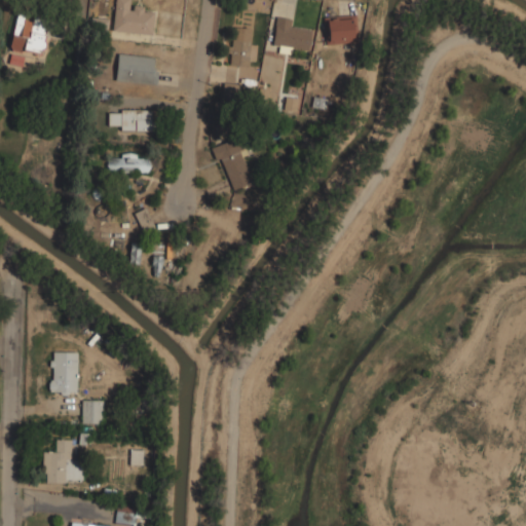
[(113,0),(111,31),(151,35),(153,10),(133,8),(133,0),(113,0)]
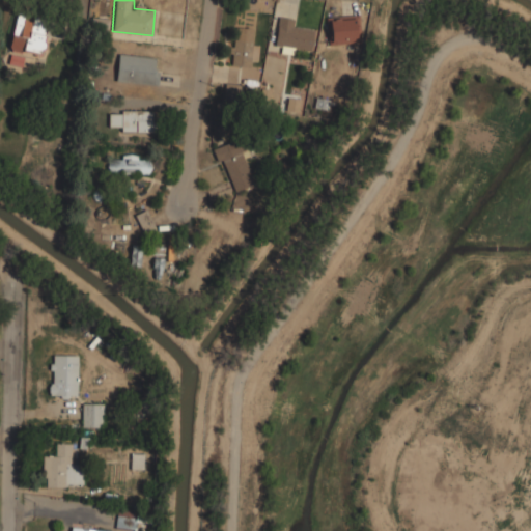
[(8,49),(42,56),(49,20),(16,12),(8,49)]
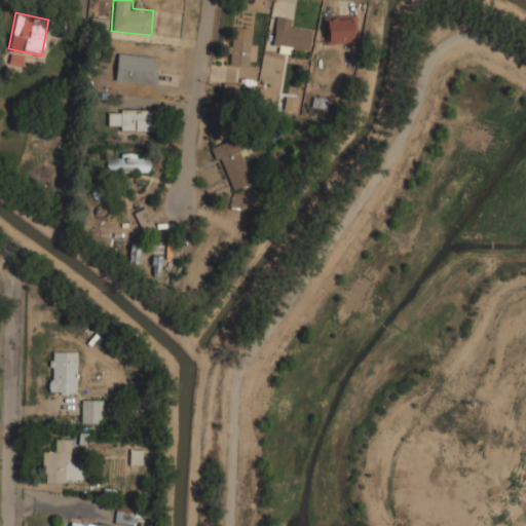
[(354,42),(354,15),(326,15),(326,42),(354,42)]
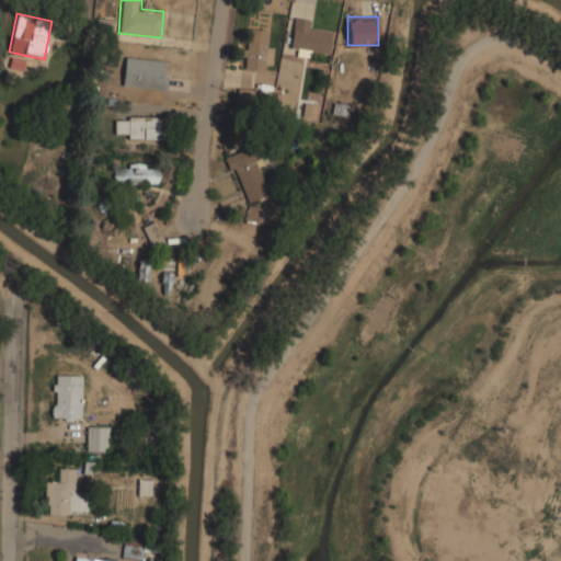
[(115,20),(98,19),(95,33),(114,34),(115,20)]
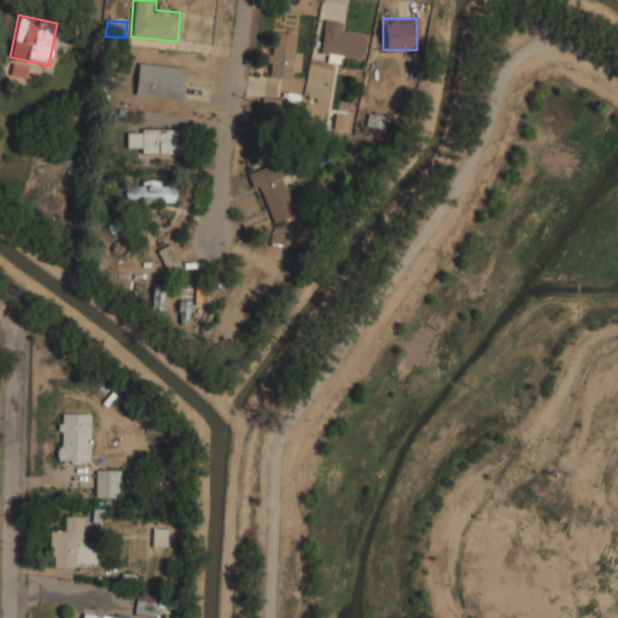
[(320,60),(363,63),(365,33),(343,31),(344,22),(322,21),(320,60)]
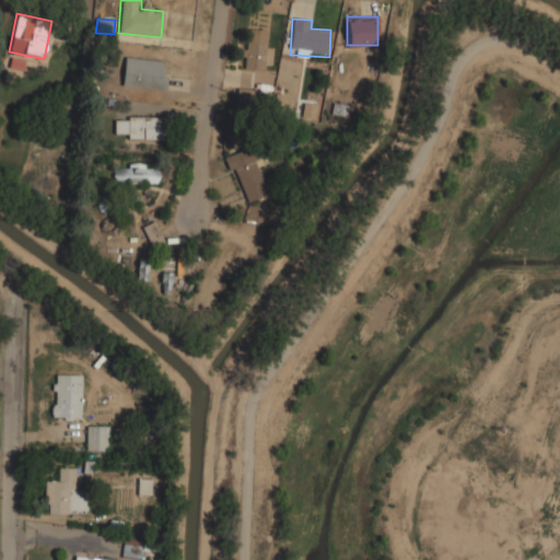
[(243,68),(266,68),(266,28),(243,28),(243,68)]
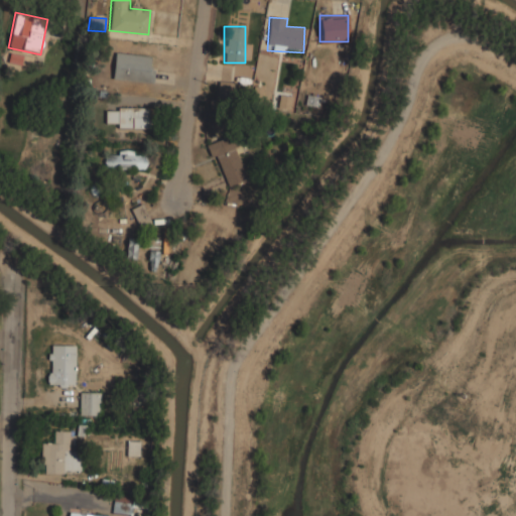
[(113,79),(153,80),(153,53),(114,52),(113,79)]
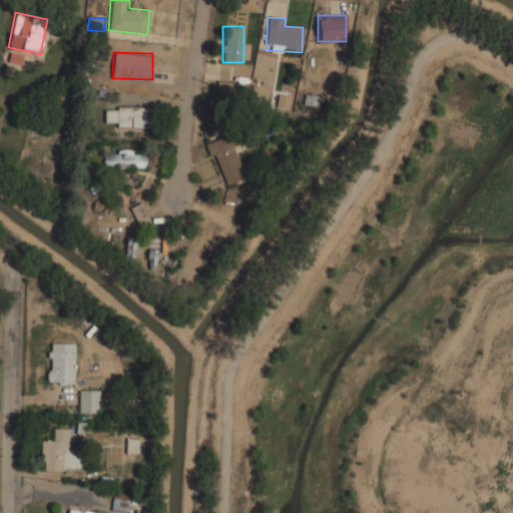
[(216,98),(236,99),(236,82),(217,81),(216,98)]
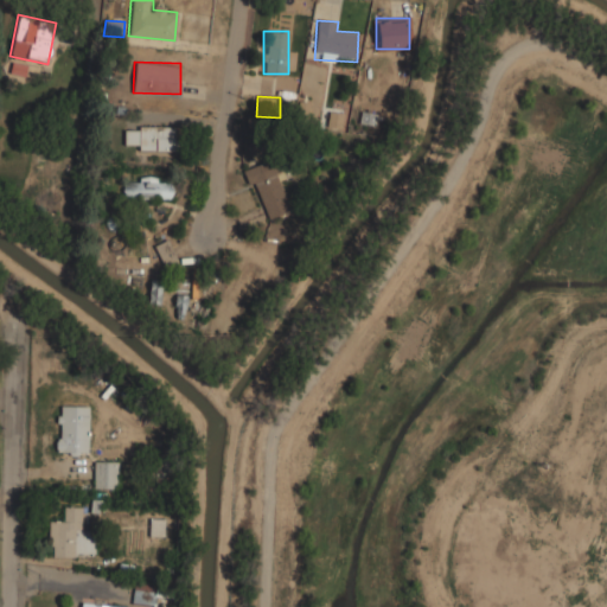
[(123,126),(123,149),(173,149),(173,126),(123,126)]
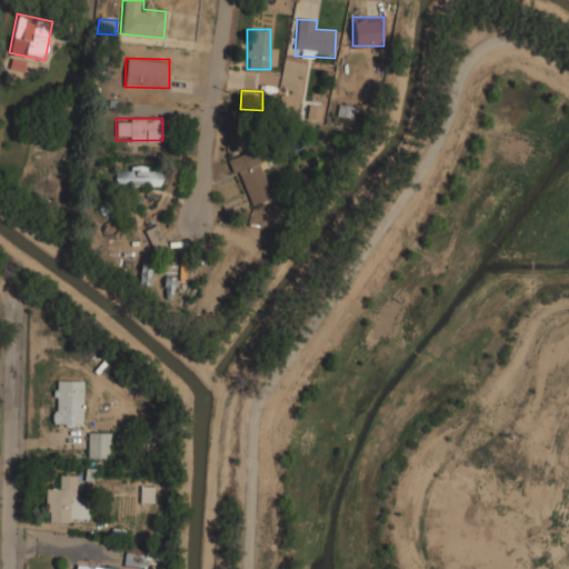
[(232,158),(247,205),(271,198),(257,150),(232,158)]
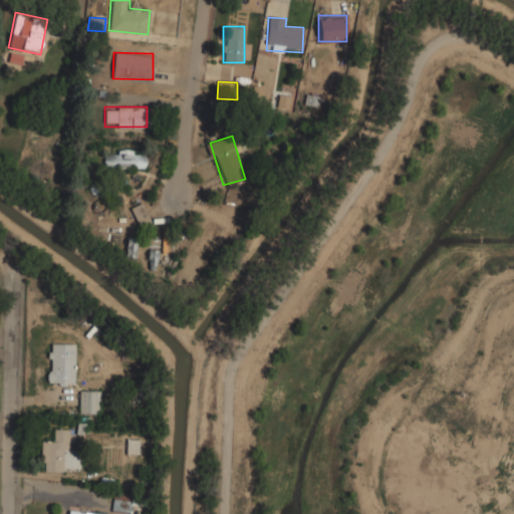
[(147,168),(147,150),(105,150),(105,168),(147,168)]
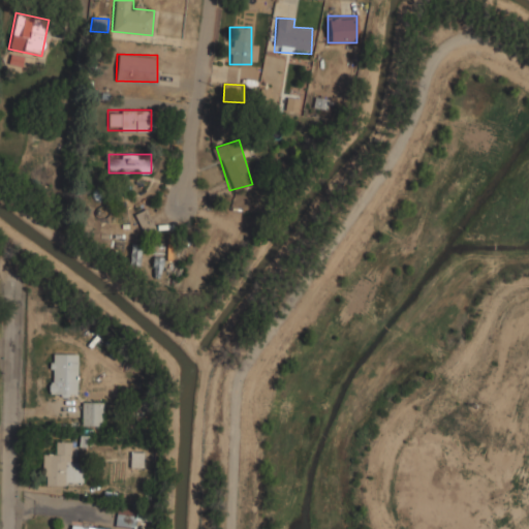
[(136,215),(137,220),(146,217),(144,212),(136,215)]
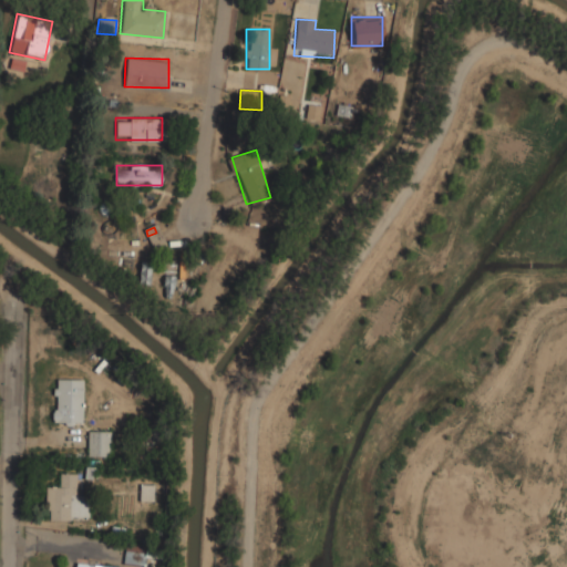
[(148,261),(138,261),(140,282),(150,282),(148,261)]
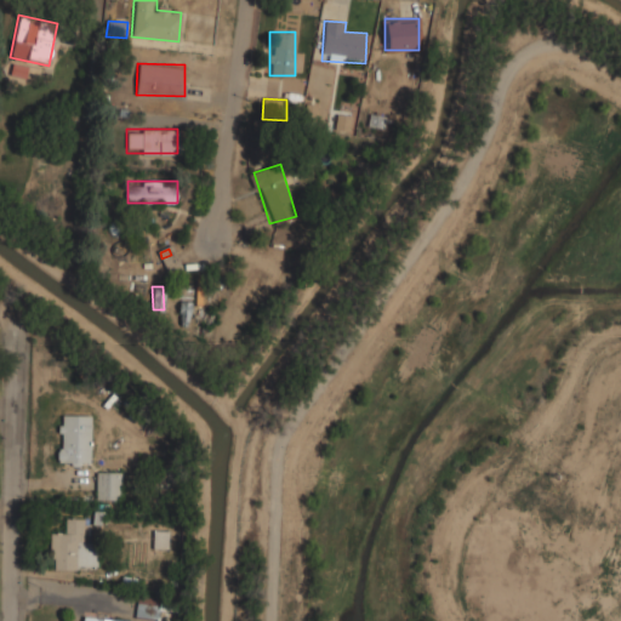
[(90,465),(90,414),(57,414),(57,465),(90,465)]
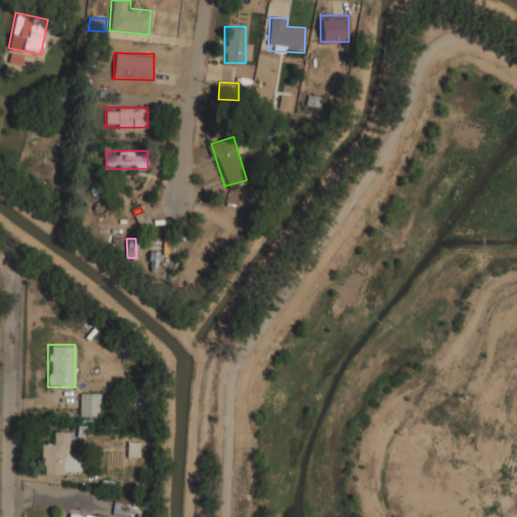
[(99,416),(99,392),(79,392),(79,416),(99,416)]
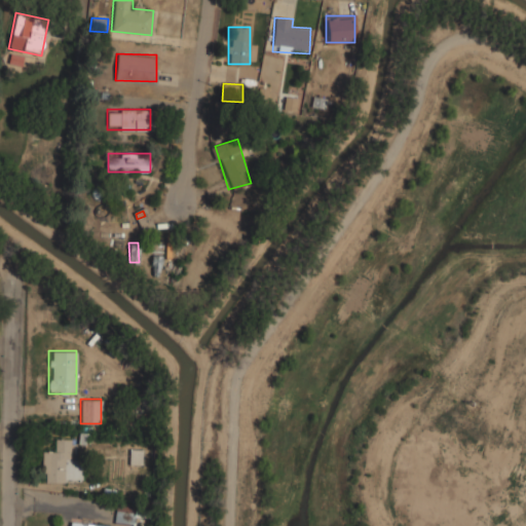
[(42,450),(42,482),(77,482),(77,438),(52,438),(52,450),(42,450)]
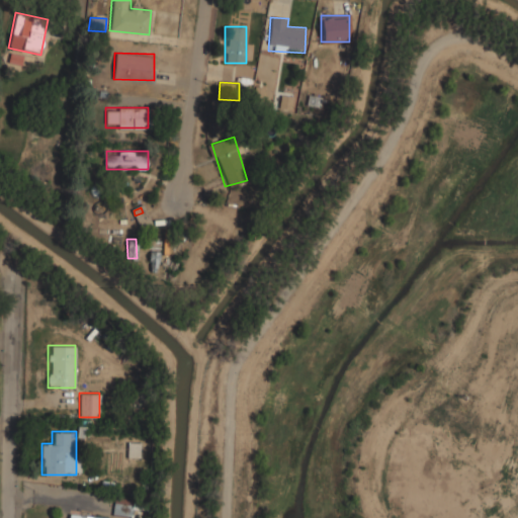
[(131,499),(113,499),(113,515),(131,515),(131,499)]
